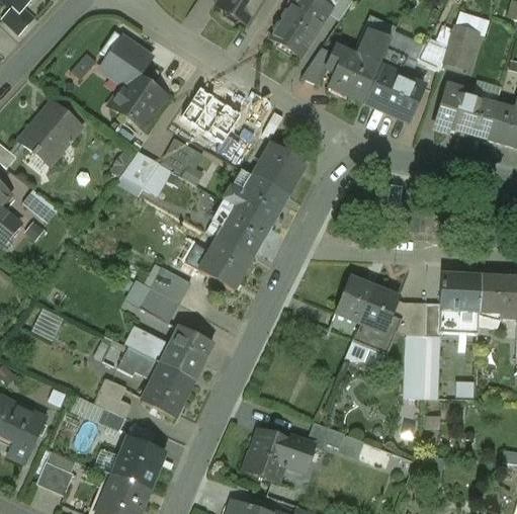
[(3,0),(17,13),(28,0),(3,0)]
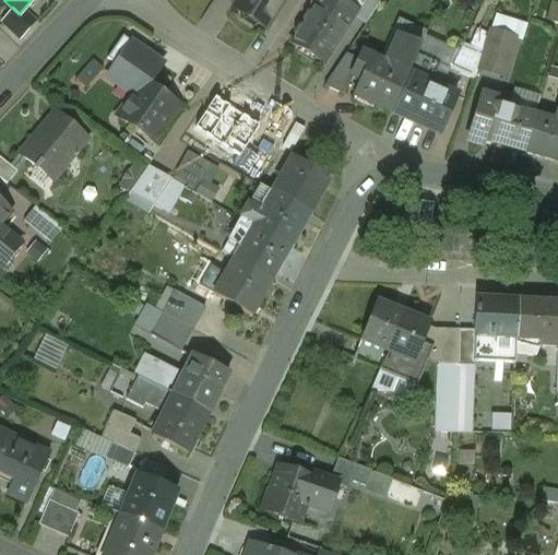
[(238,0),(234,7),(241,11),(240,16),(253,25),(258,21),(265,26),(282,0),(238,0)]
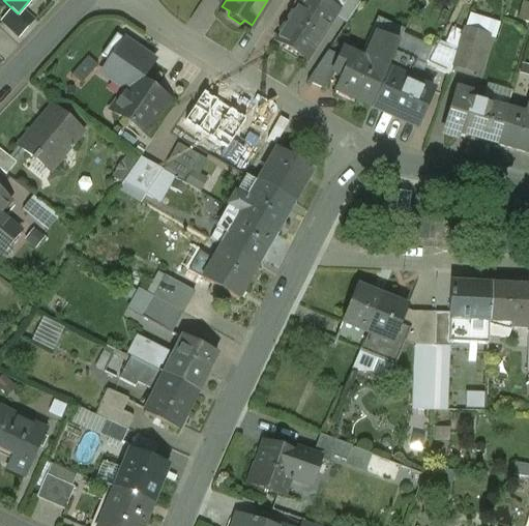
[(298,0),(294,6),(296,7),(297,6),(313,16),(322,0),(298,0)]
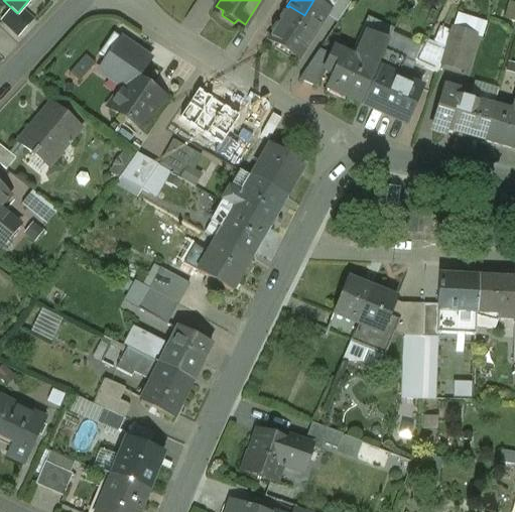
[(322,3),(316,0),(313,0),(304,15),(318,24),(326,13),(317,8),(322,3)]
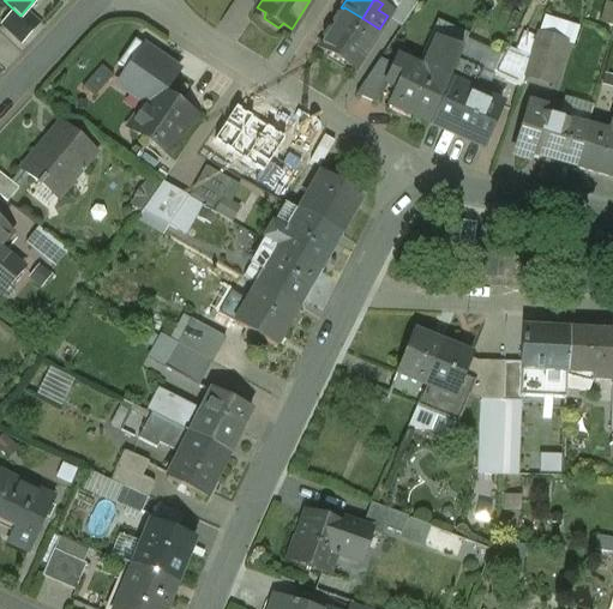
[(418,0),(384,0),(383,4),(391,10),(388,16),(401,24),(418,0)]
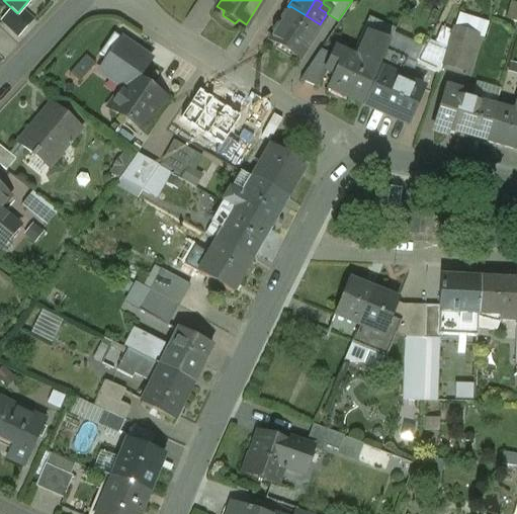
[(330,8),(323,3),(319,8),(327,13),(330,8)]
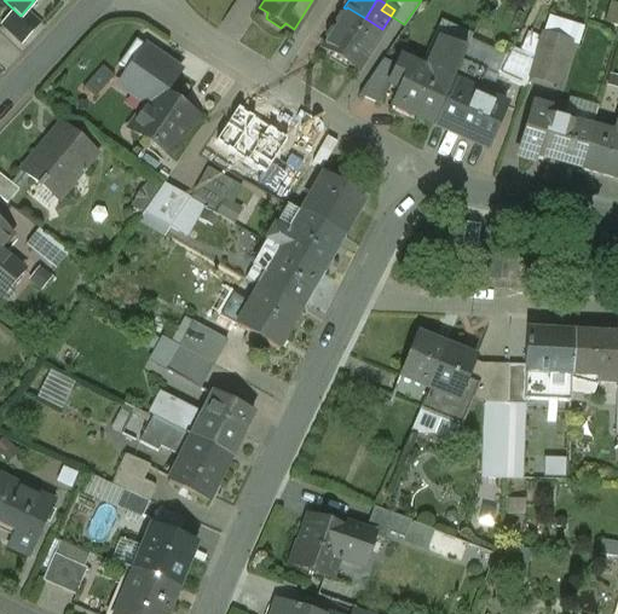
[(365,18),(347,7),(346,9),(323,47),(358,69),(382,29),(365,18)]
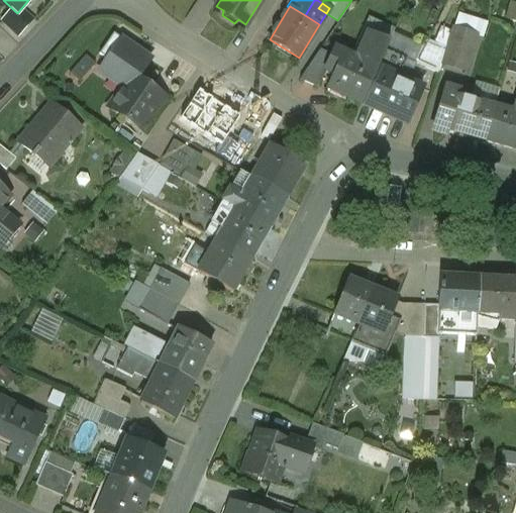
[(485,32),(490,18),(462,9),(457,22),(485,32)]
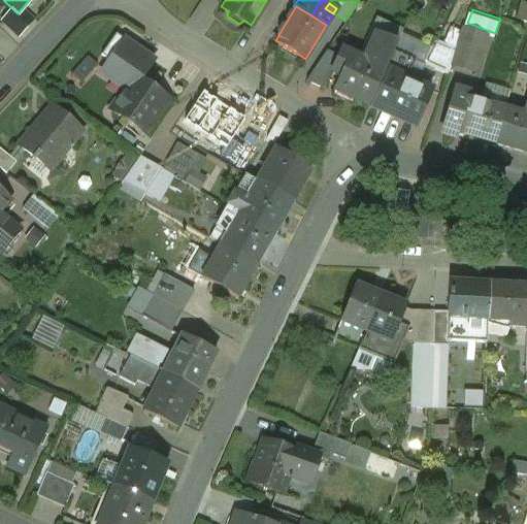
[(379,17),(375,29),(396,35),(399,23),(379,17)]
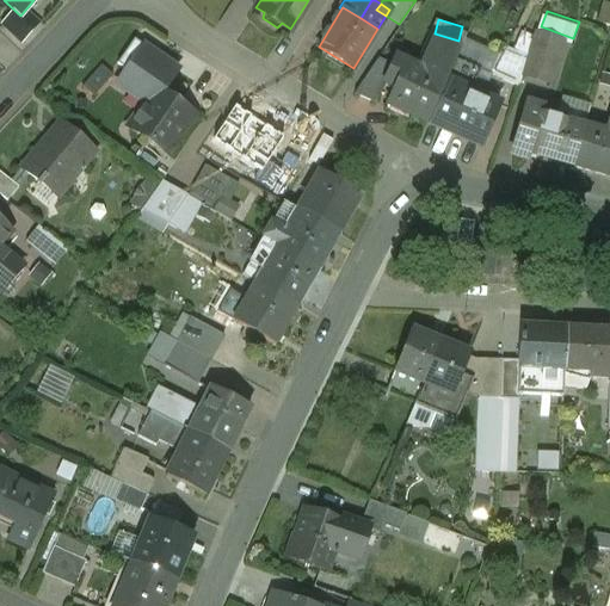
[(564,41),(537,32),(524,73),(550,81),(564,41)]
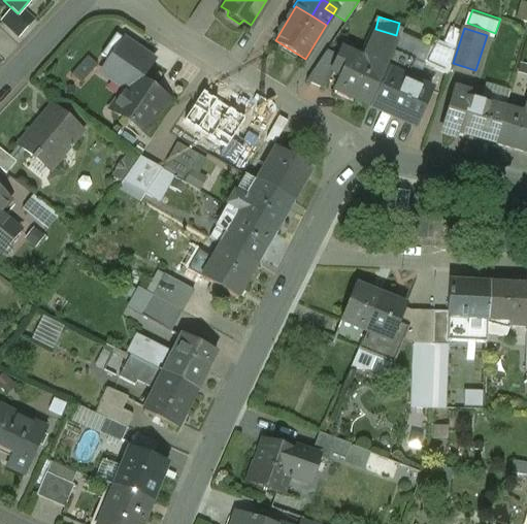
[(458,41),(436,32),(423,62),(448,73),(458,41)]
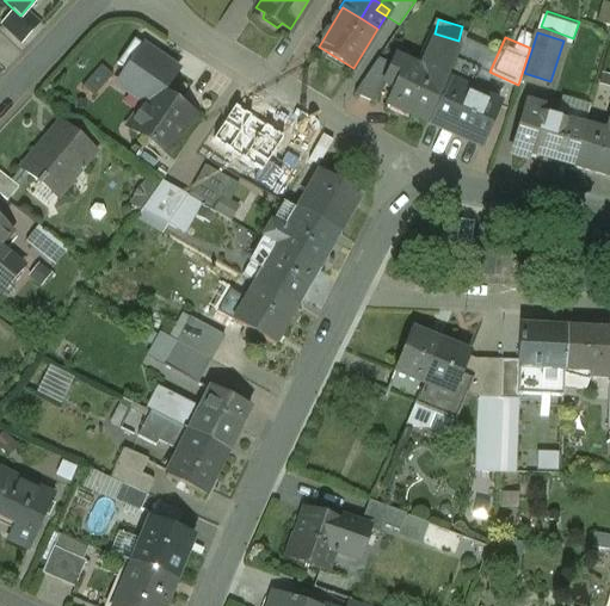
[(436,39),(423,69),(395,57),(393,62),(384,79),(387,80),(387,79),(396,84),(386,107),(387,107),(388,107),(406,116),(408,110),(429,119),(427,121),(429,121),(447,80),(445,80),(456,56),(458,49),(436,39)]
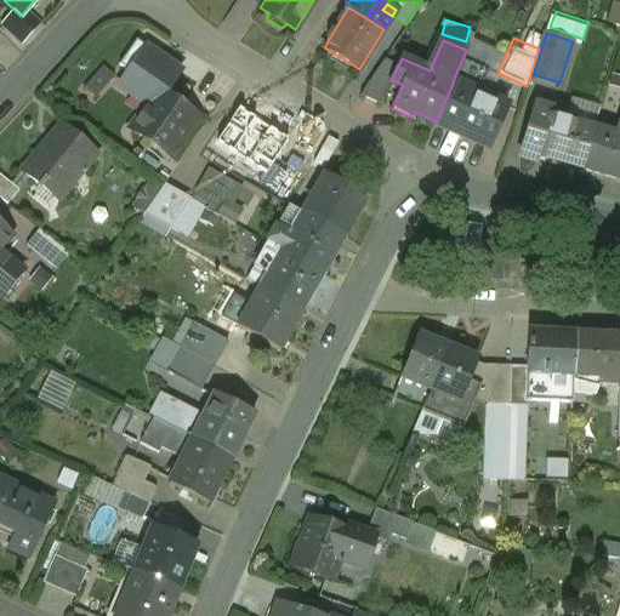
[(166,78),(129,52),(111,78),(147,103),(159,89),(166,78)]
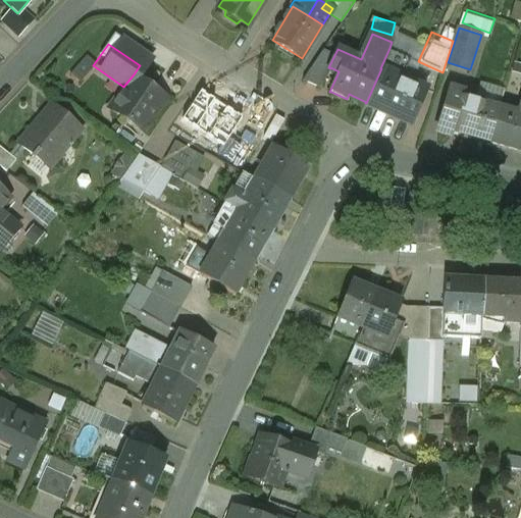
[(323,48),(302,79),(321,87),(330,68),(328,67),(335,53),(323,48)]
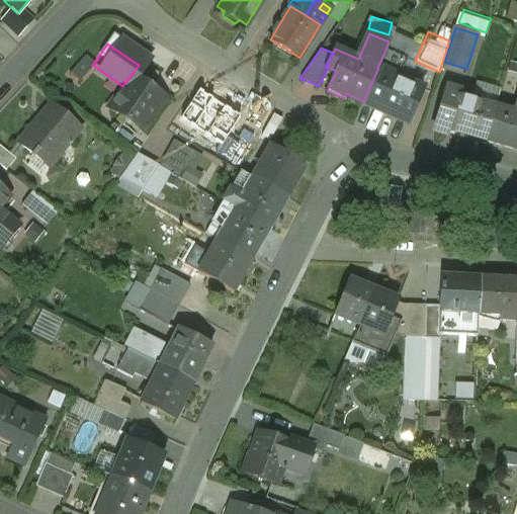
[(386,48),(377,68),(378,68),(363,102),(364,101),(407,120),(407,121),(408,122),(422,87),(421,87),(399,77),(408,57),(386,48)]
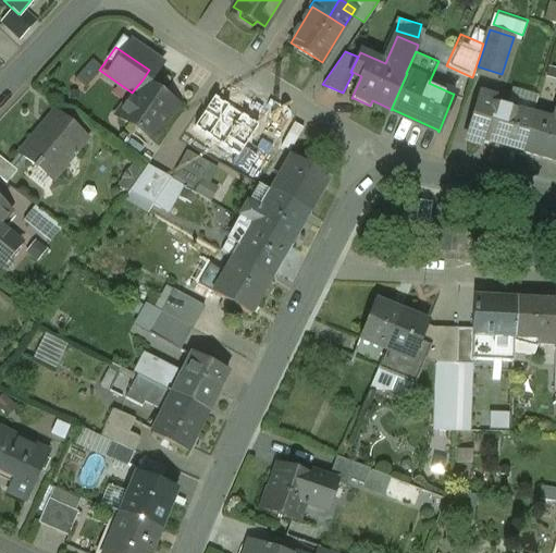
[(176,102),(143,80),(132,93),(137,97),(122,118),(151,138),(176,102)]
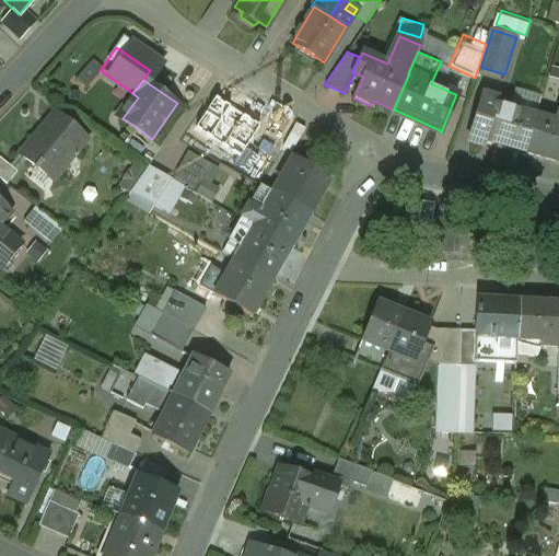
[(535,114),(497,103),(498,99),(482,94),(468,138),(485,142),(486,139),(524,150),(524,149),(535,114)]
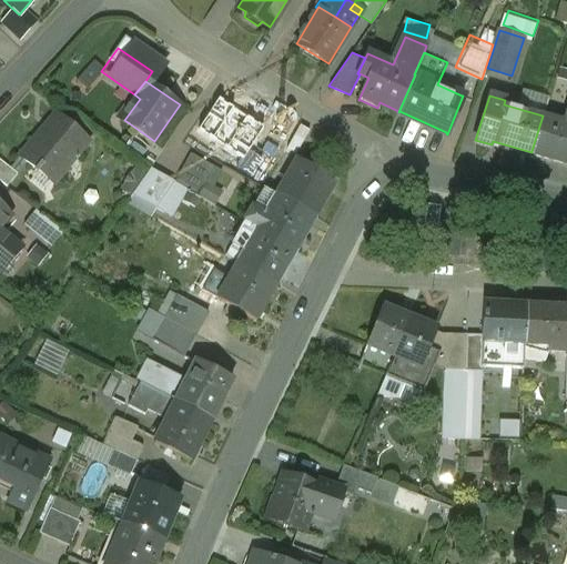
[(58,113),(40,134),(38,133),(20,155),(36,168),(33,170),(36,172),(41,165),(57,178),(89,139),(58,113)]
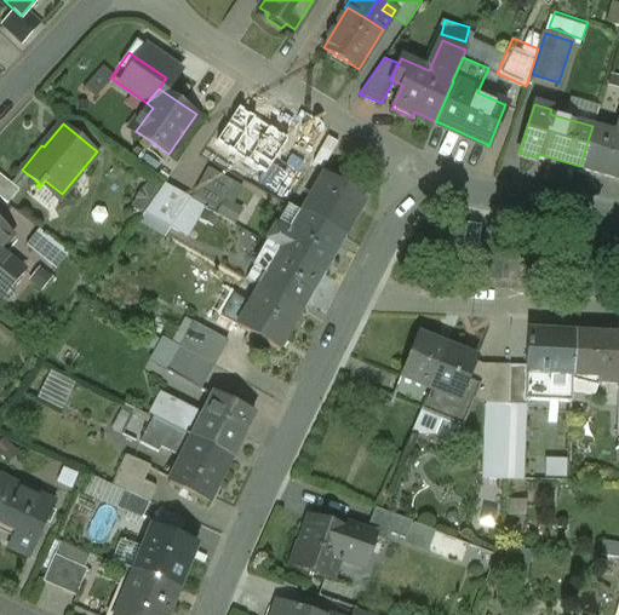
[(618,133),(617,133),(592,126),(580,165),(582,166),(580,166),(618,177),(618,133)]
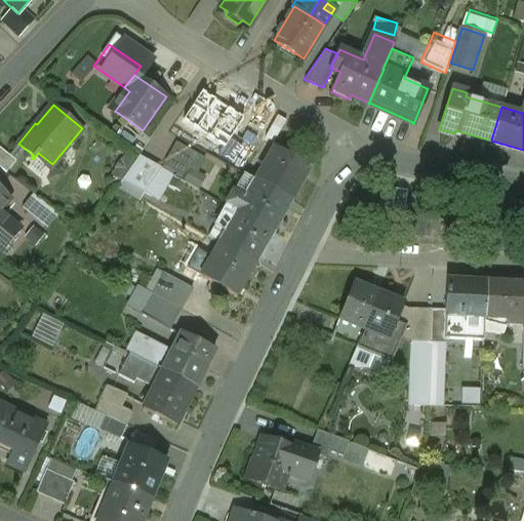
[(198,153),(176,141),(168,154),(191,166),(192,164),(198,153)]
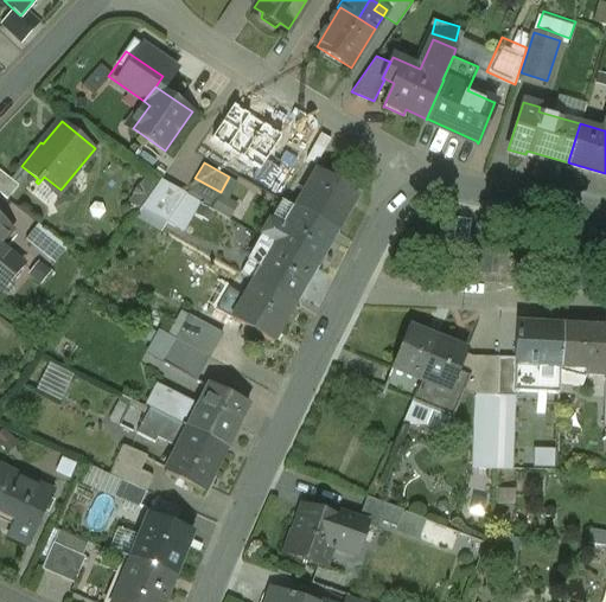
[(19,184),(0,168),(0,191),(7,198),(19,184)]
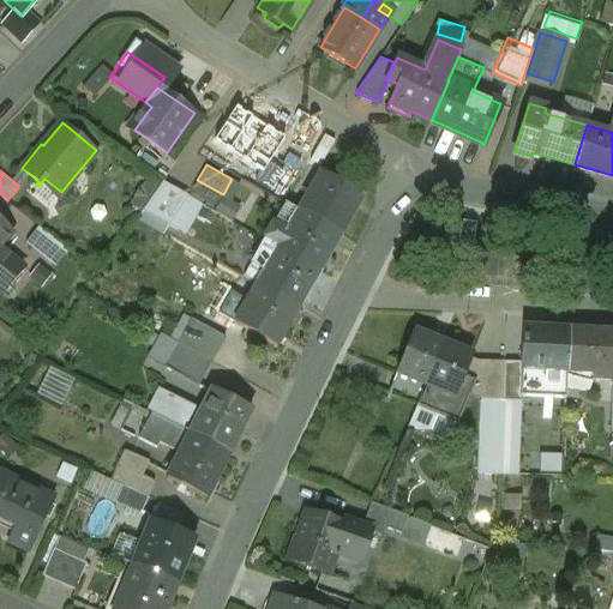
[(362,194),(320,172),(317,179),(320,181),(313,194),(308,192),(299,209),(341,233),(362,194)]
